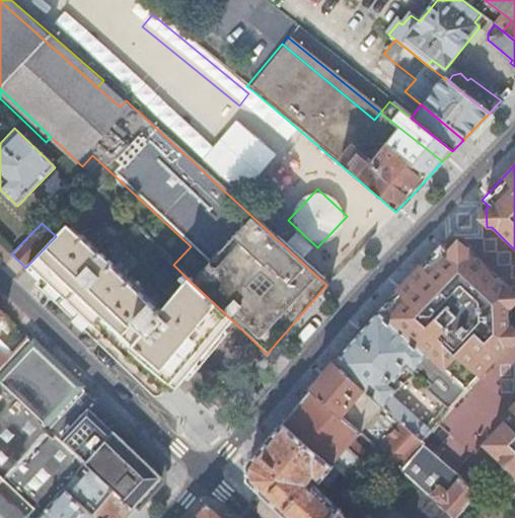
[(101,253),(140,291),(139,293),(160,314),(190,281),(173,265),(130,223),(101,253)]
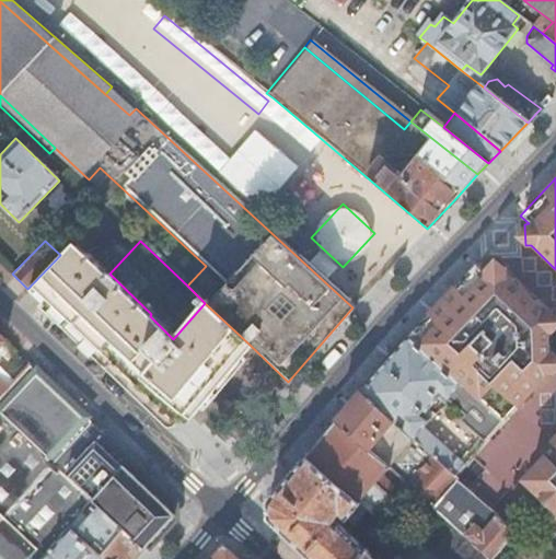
[(27,289),(162,417),(188,417),(250,345),(205,303),(173,339),(150,316),(151,314),(109,274),(106,276),(72,243),(60,255),(27,289)]
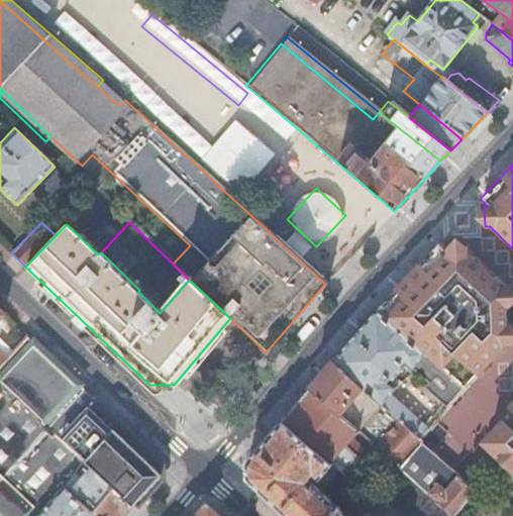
[(430,252),(375,311),(376,311),(460,388),(463,389),(483,367),(475,358),(488,345),(496,352),(506,341),(510,340),(510,325),(505,324),(504,305),(509,304),(508,286),(502,287),(463,252),(463,246),(445,247),(445,252),(436,245),(430,252)]
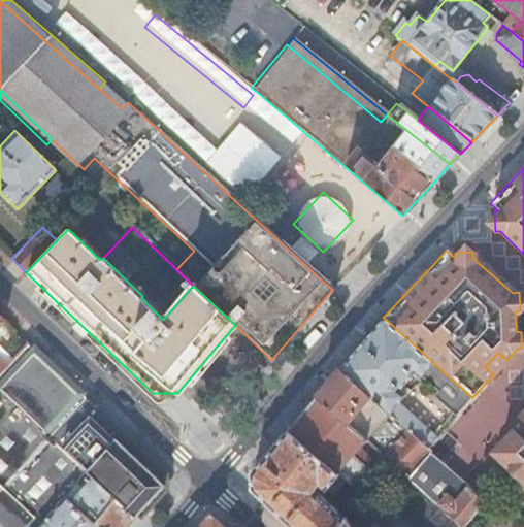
[(360,346),(338,370),(427,452),(437,440),(397,403),(404,396),(399,391),(415,373),(437,393),(433,398),(456,419),(475,399),(472,397),(470,396),(384,318),(360,346)]
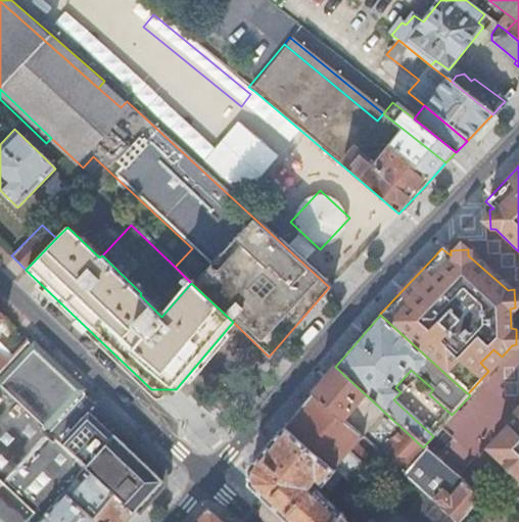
[(0,366),(3,363),(2,361),(8,354),(0,346),(0,320),(2,318),(0,316),(0,366)]
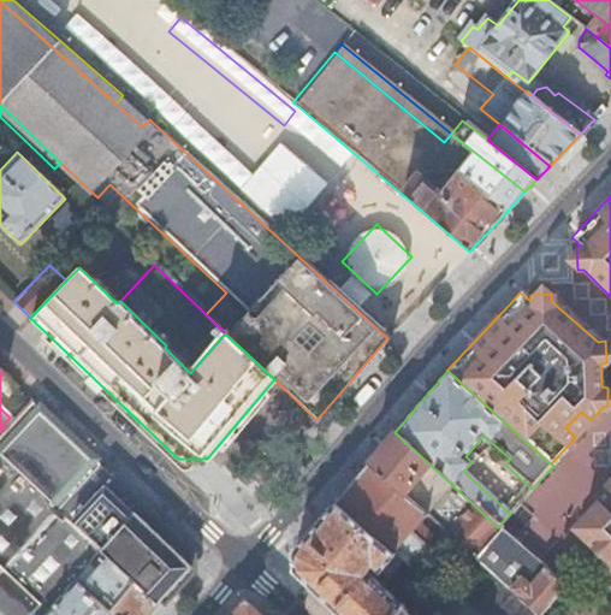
[(0,567),(58,508),(88,477),(98,466),(27,398),(10,418),(3,425),(4,427),(0,431),(0,567)]
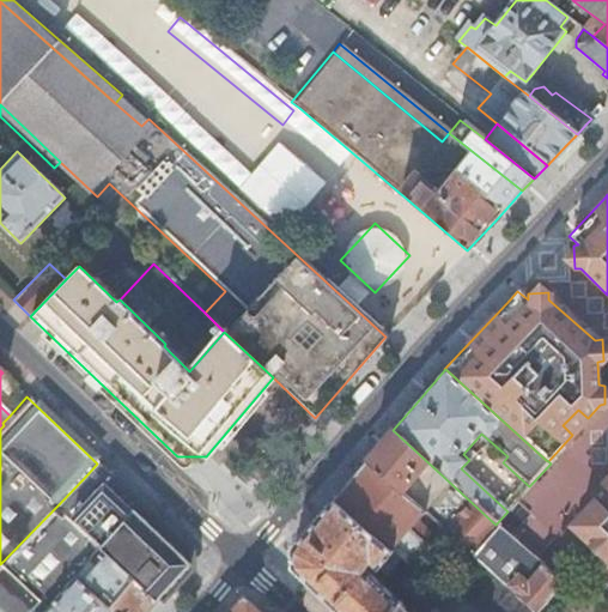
[(578,410),(563,425),(572,435),(588,418),(578,410)]
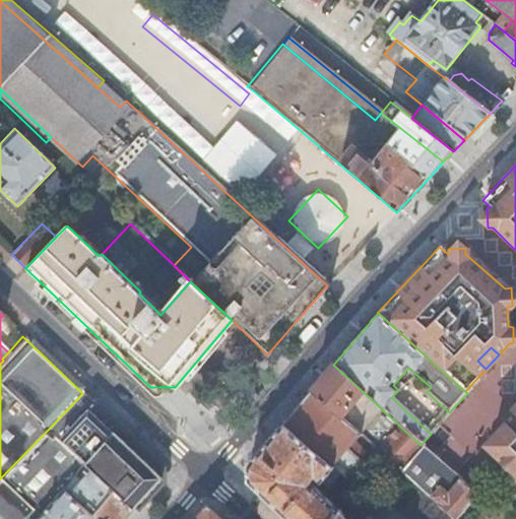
[(318,382),(310,391),(355,431),(384,458),(402,474),(452,518),(454,518),(476,495),(475,494),(458,478),(453,473),(436,457),(421,445),(333,365),(318,382)]
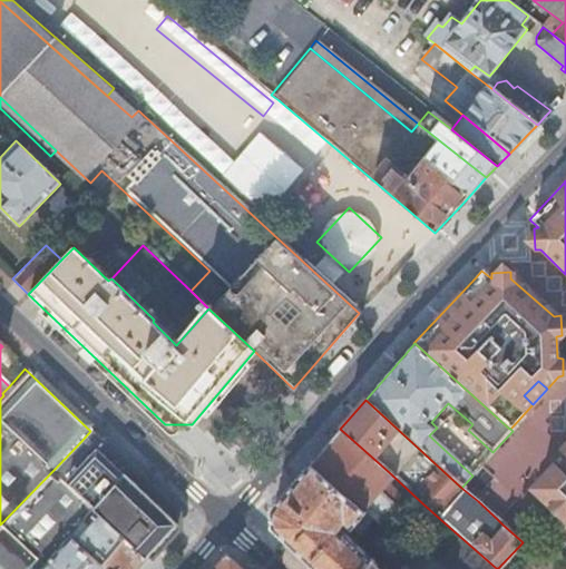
[(380,482),(389,472),(340,429),(318,455),(309,466),(357,508),(370,520),(373,523),(391,503),(389,502),(396,494),(380,482)]
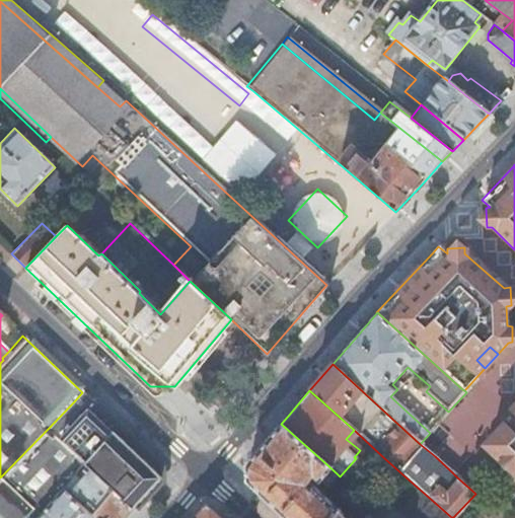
[(49,428),(84,461),(83,462),(131,507),(159,477),(160,467),(92,402),(84,411),(74,401),(49,428)]
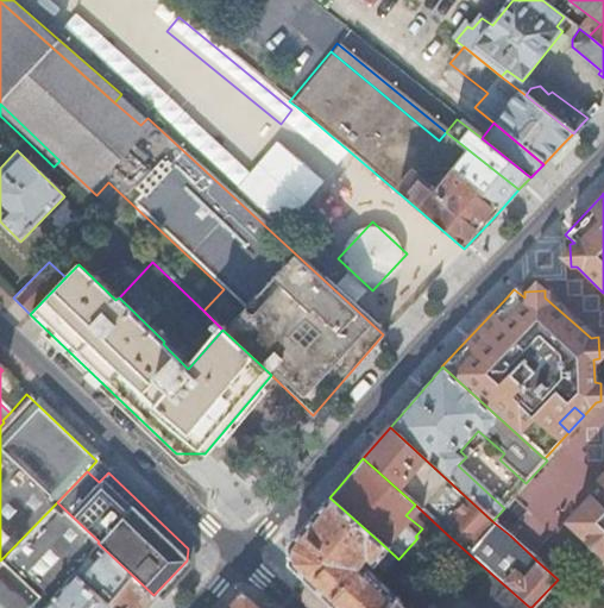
[(603,478),(571,515),(603,546),(603,478)]
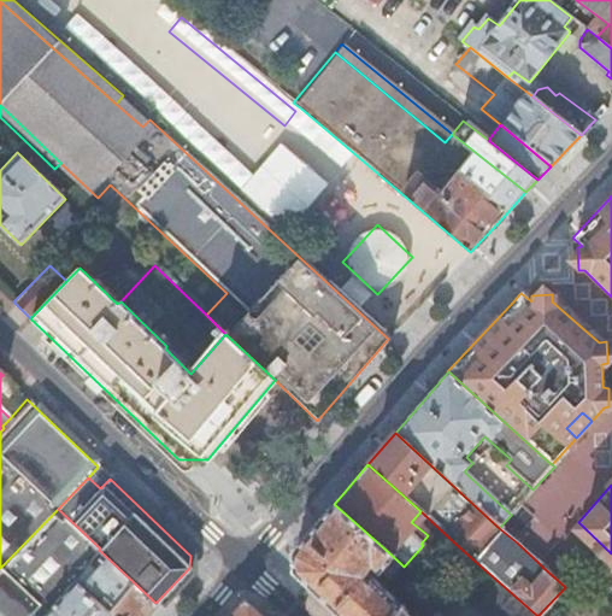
[(295,547),(290,553),(289,561),(289,568),(339,615),(390,615),(401,605),(366,573),(374,565),(388,578),(400,563),(386,550),(334,504),(327,512),(322,517),(295,547)]
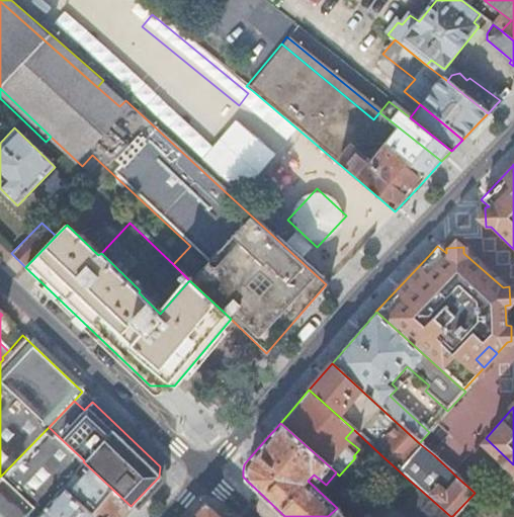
[(49,427),(0,477),(0,516),(96,516),(62,489),(83,461),(84,460),(49,427)]
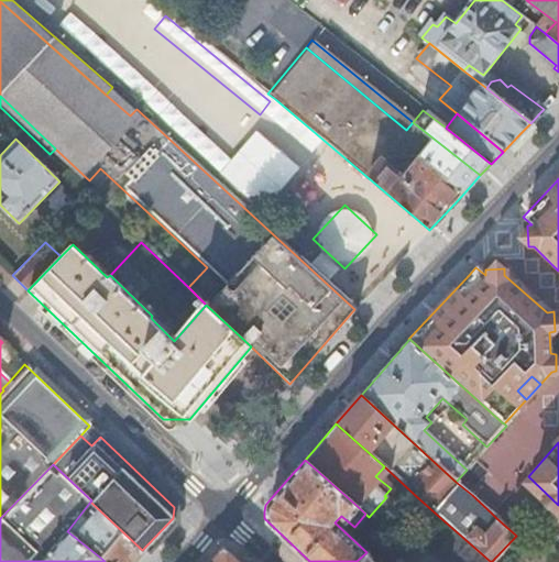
[(508,494),(489,477),(472,495),(491,513),(508,494)]
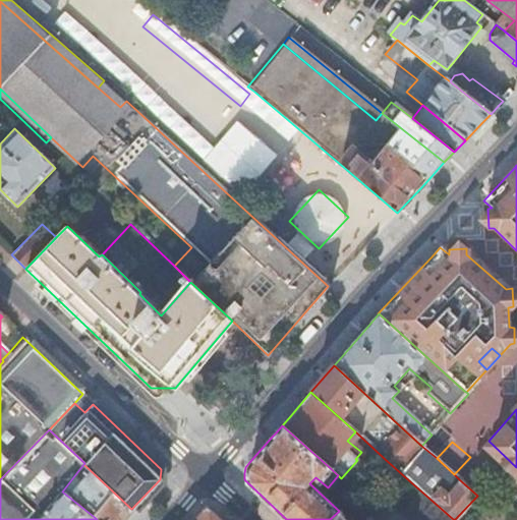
[(62,492),(97,519),(122,519),(131,509),(83,464),(62,492)]
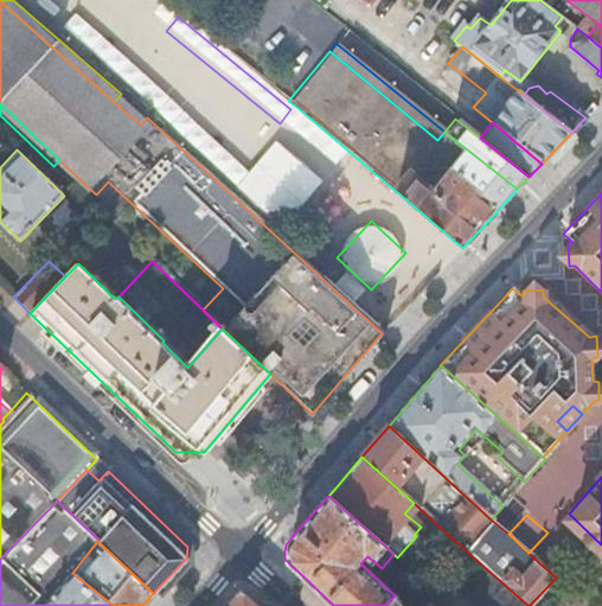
[(444,581),(472,605),(527,605),(469,554),(444,581)]
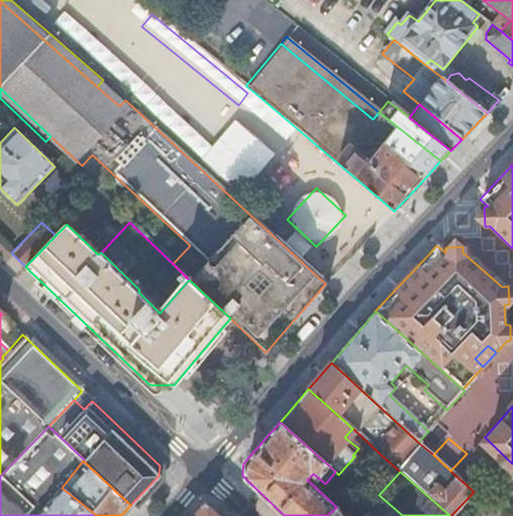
[(369,515),(365,512),(361,515),(345,515),(336,507),(327,515),(369,515)]
